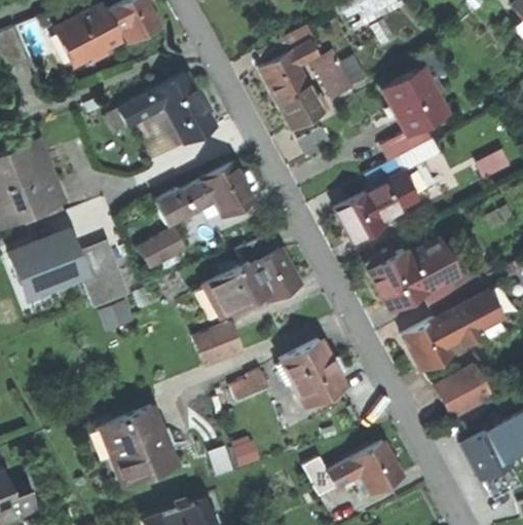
[(81,62),(122,38),(115,26),(119,24),(129,42),(160,25),(146,0),(125,0),(108,10),(103,3),(61,27),(81,62)]
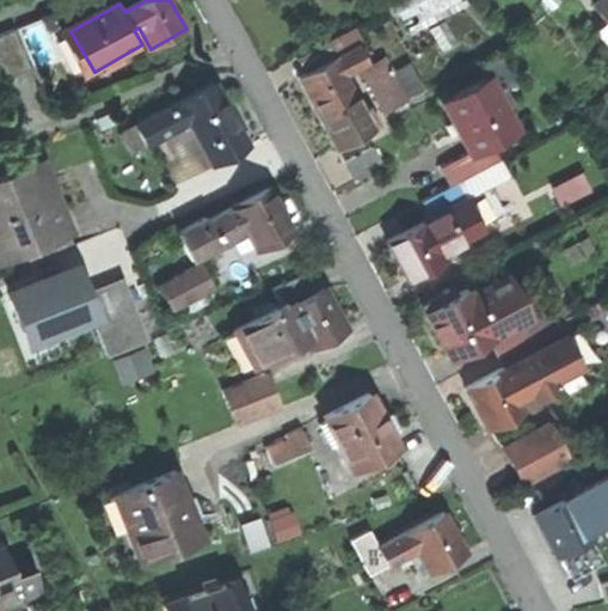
[(465,0),(397,0),(403,17),(422,10),(425,22),(468,7),(465,0)]
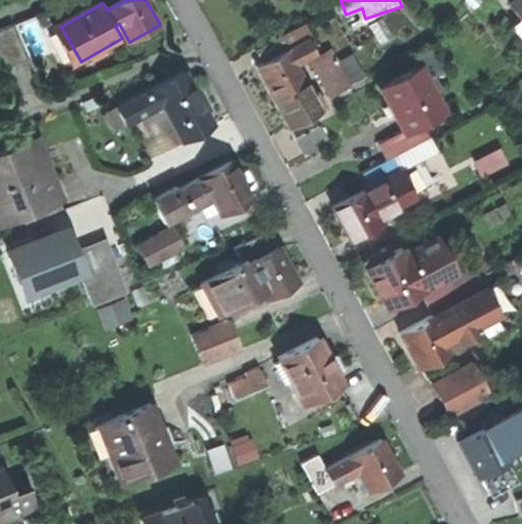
[(521,0),(516,0),(510,5),(521,18),(521,0)]
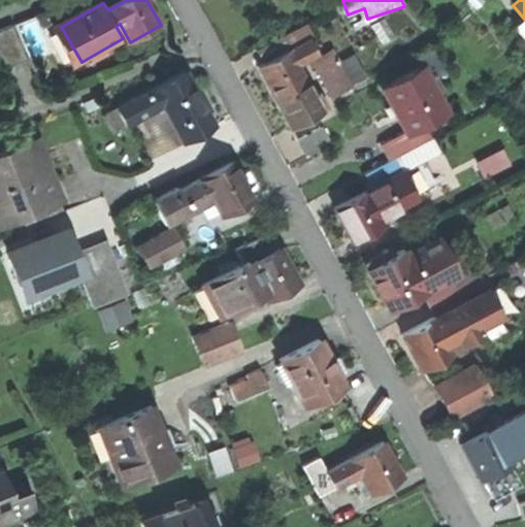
[(258,52),(265,64),(310,39),(315,36),(307,24),(258,52)]
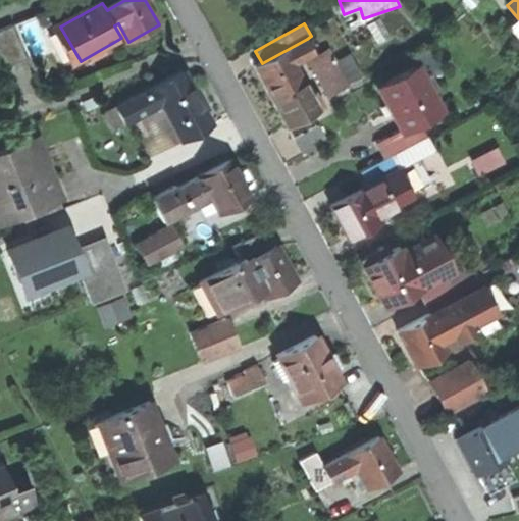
[(15,24),(0,31),(0,52),(6,67),(29,58),(15,24)]
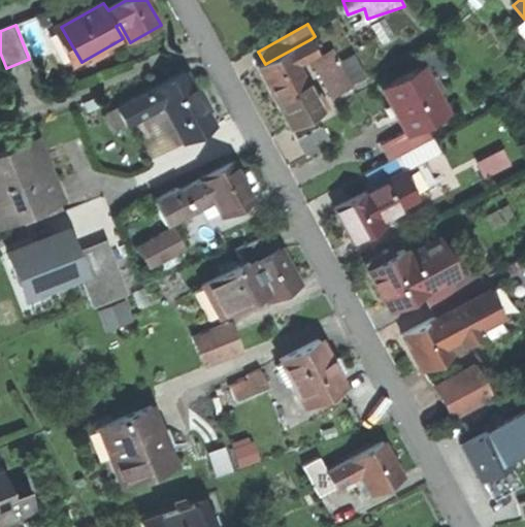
[(310,39),(265,64),(259,68),(277,102),(308,85),(298,67),(320,55),(310,39)]
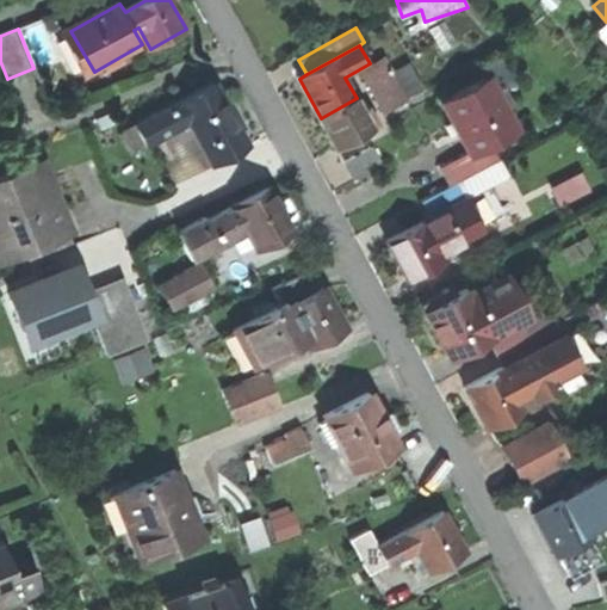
[(386,61),(365,73),(385,111),(408,99),(386,61)]
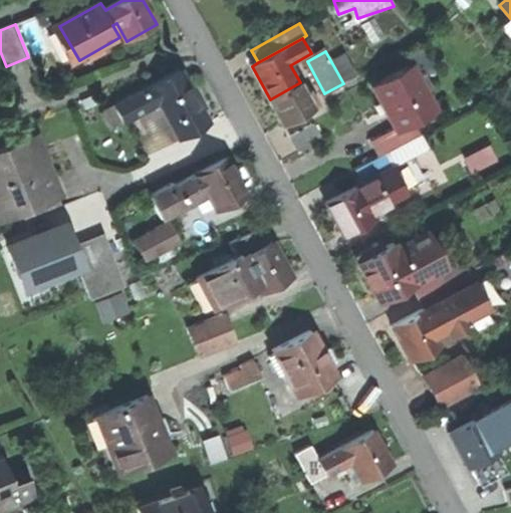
[(412,63),(370,85),(395,129),(396,132),(411,123),(437,109),(412,63)]
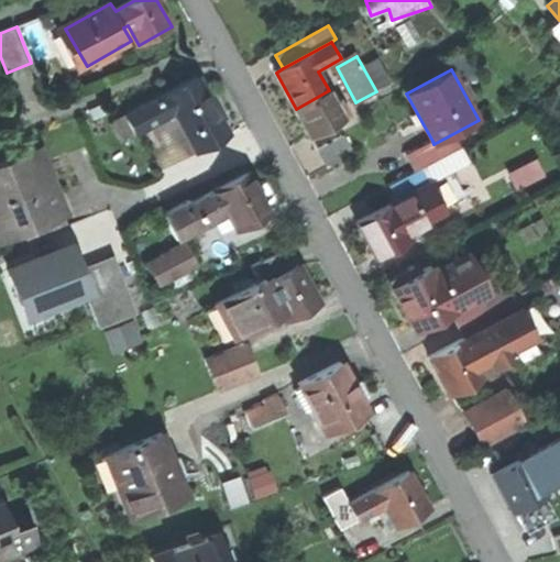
[(198,78),(166,96),(175,113),(197,152),(230,134),(198,78)]
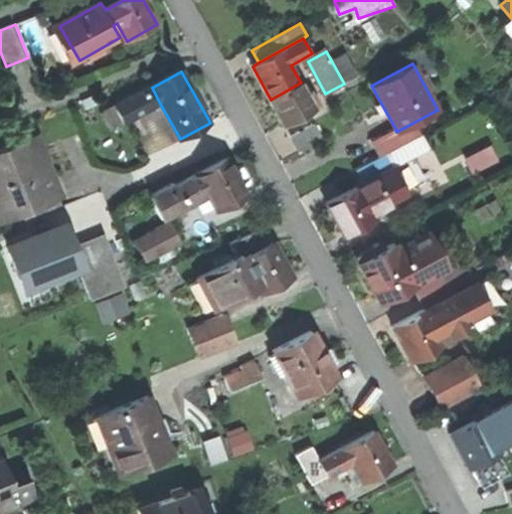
[(301,82),(271,100),(286,126),(315,110),(301,82)]
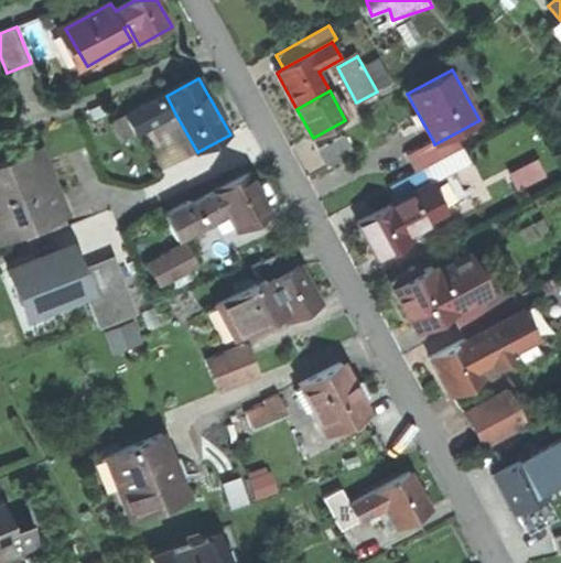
[(175,114),(166,96),(128,116),(138,133),(175,114)]
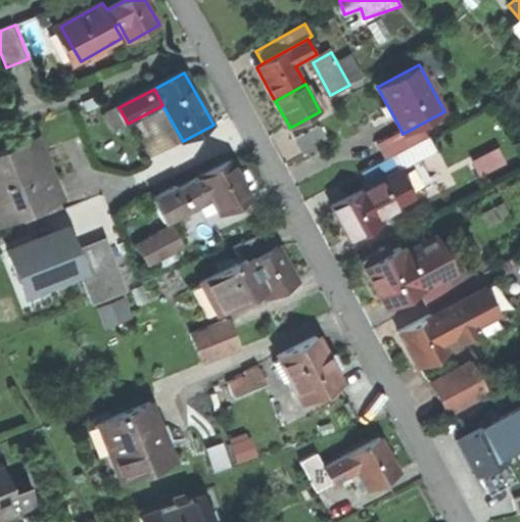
[(391,156),(425,138),(418,126),(403,134),(402,131),(380,142),(388,158),(391,156)]
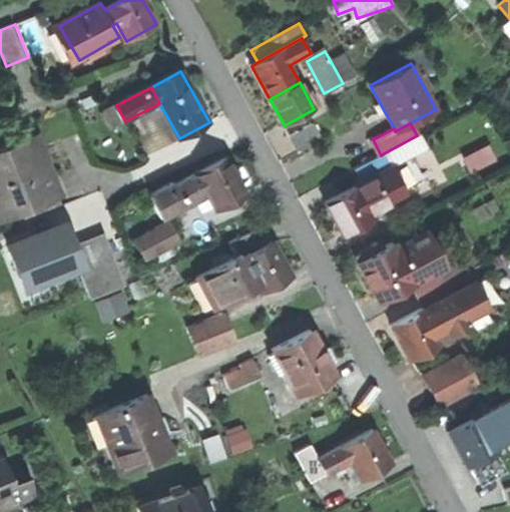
[(314,124),(291,137),(300,152),(323,140),(314,124)]
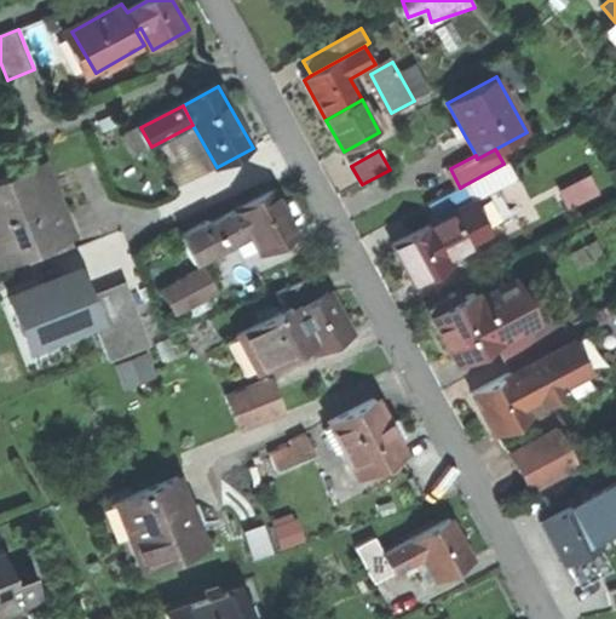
[(0,263),(27,253),(72,234),(74,233),(63,206),(53,211),(34,166),(0,181),(0,263)]
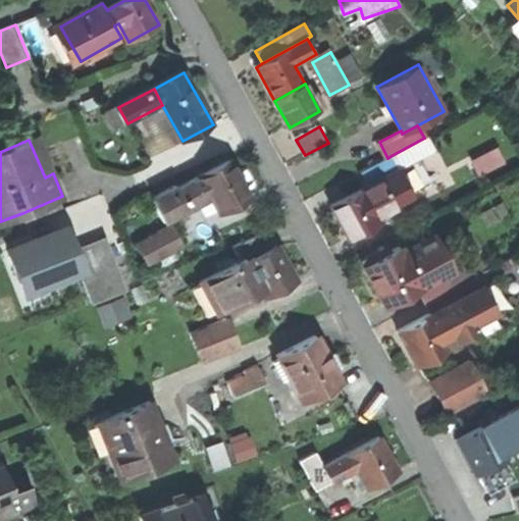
[(502,146),(474,156),(480,172),(508,161),(502,146)]
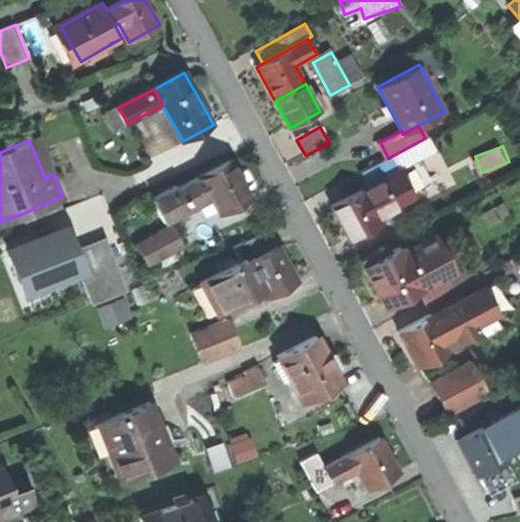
[(391,156),(388,158),(361,173),(369,187),(398,172),(391,156)]
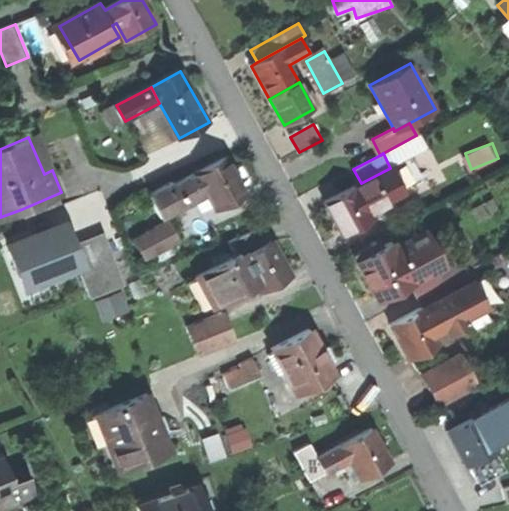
[(215,208),(245,191),(227,157),(195,175),(175,186),(174,183),(150,196),(163,219),(207,194),(215,208)]
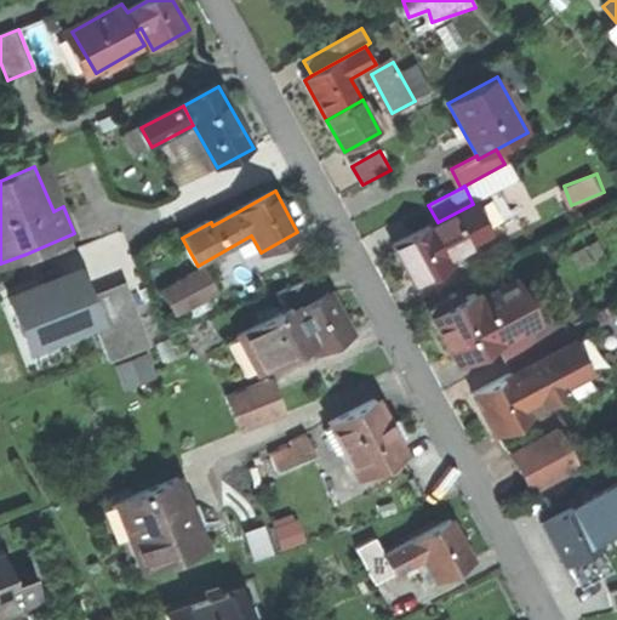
[(490,234),(473,204),(438,222),(393,245),(415,285),(451,266),(446,257),(490,234)]
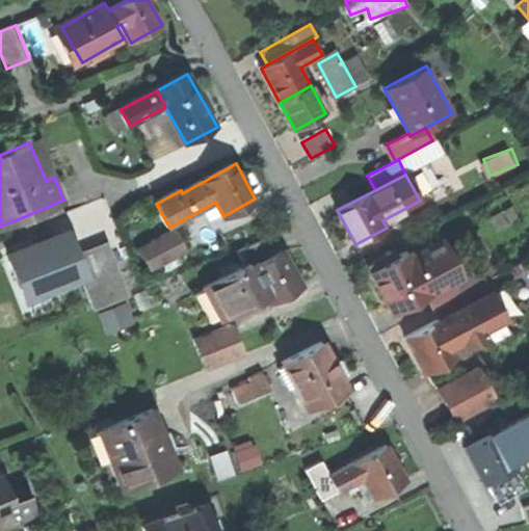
[(61,201),(23,217),(29,232),(68,215),(61,201)]
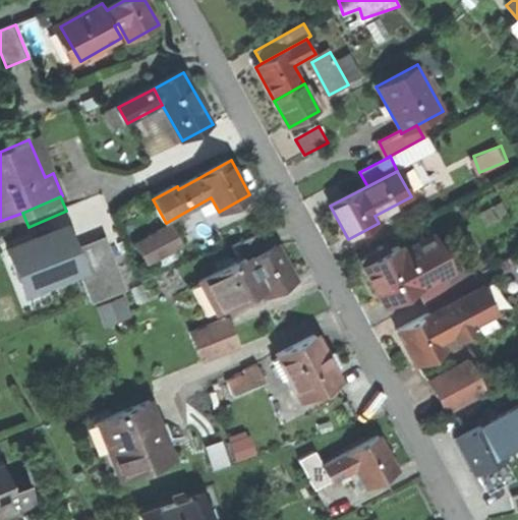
[(183,245),(172,226),(138,244),(150,264),(183,245)]
